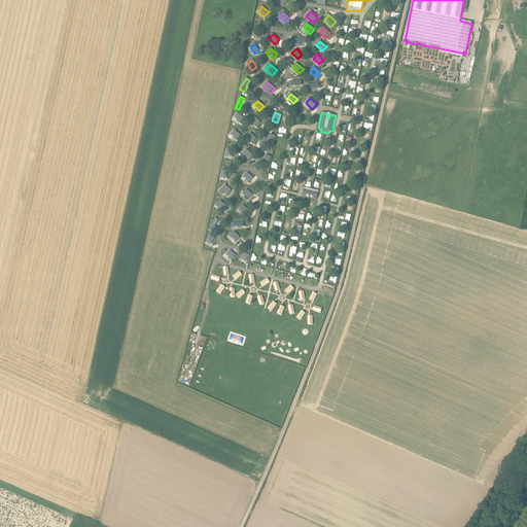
[(239,113),(234,117),(240,124),(245,119),(239,113)]
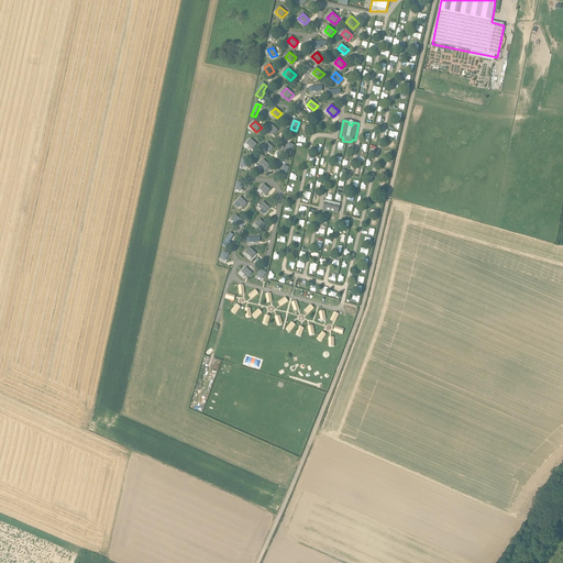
[(267,130),(274,135),(278,131),(272,125),(267,130)]
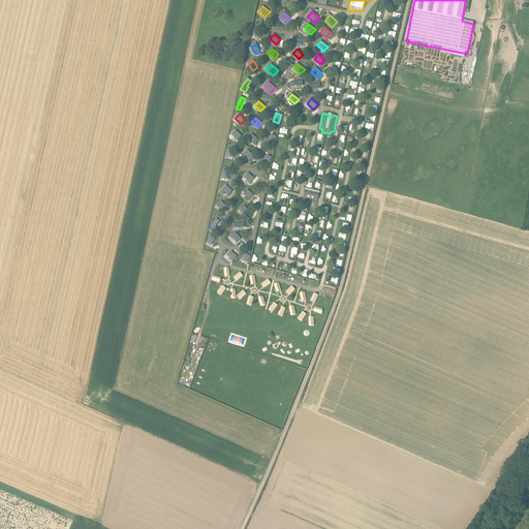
[(236,131),(231,135),(238,141),(242,136),(236,131)]
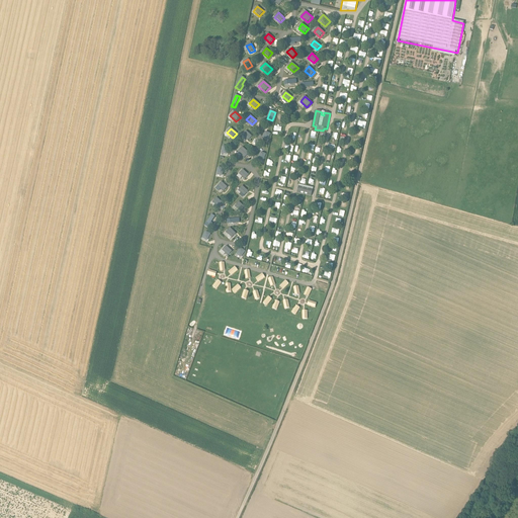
[(246,132),(242,136),(248,141),(252,137),(246,132)]
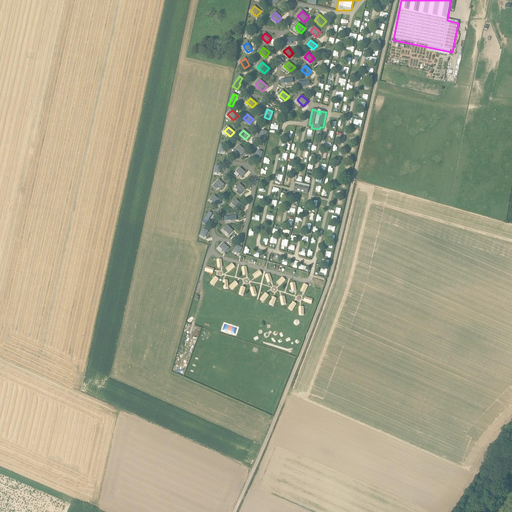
[(262,130),(259,137),(264,140),(268,133),(262,130)]
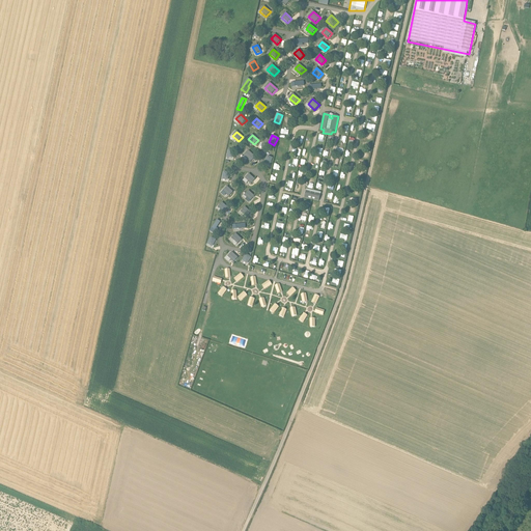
[(249,151),(244,157),(250,163),(255,158),(249,151)]
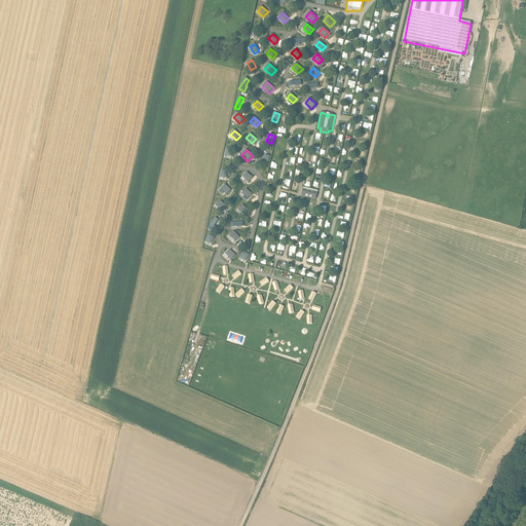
[(265,154),(262,162),(267,164),(270,157),(265,154)]
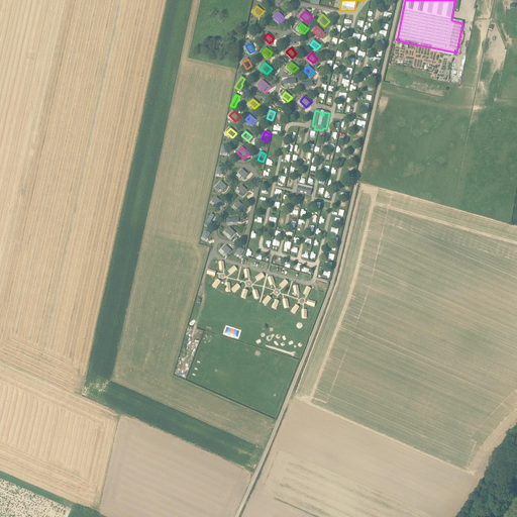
[(242,170),(238,174),(244,180),(248,175),(242,170)]
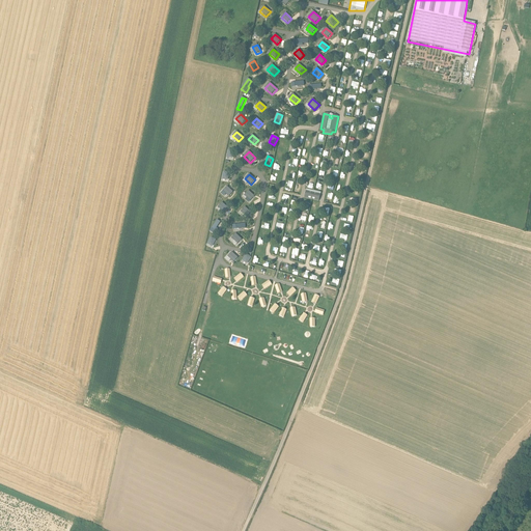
[(227,187),(223,191),(229,197),(233,193),(227,187)]
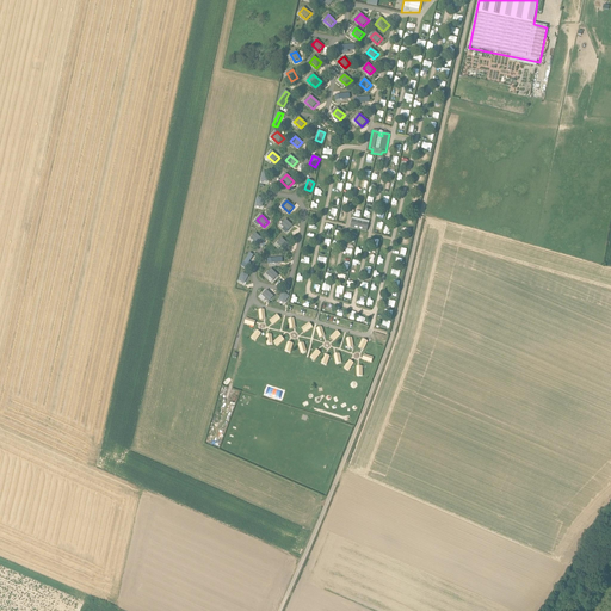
[(285,220),(282,224),(288,232),(292,226),(285,220)]
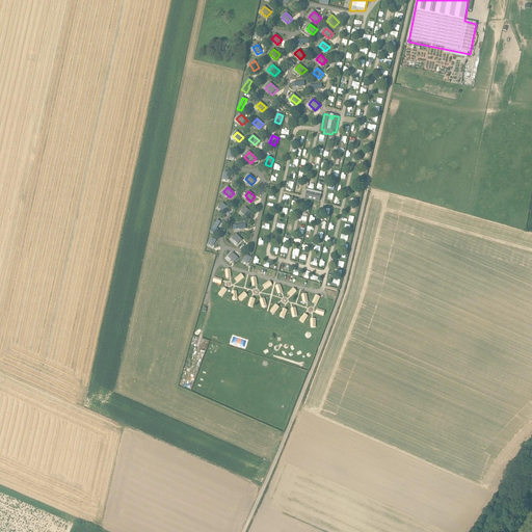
[(307,191),(306,198),(312,200),(320,202),(321,195),(307,191)]
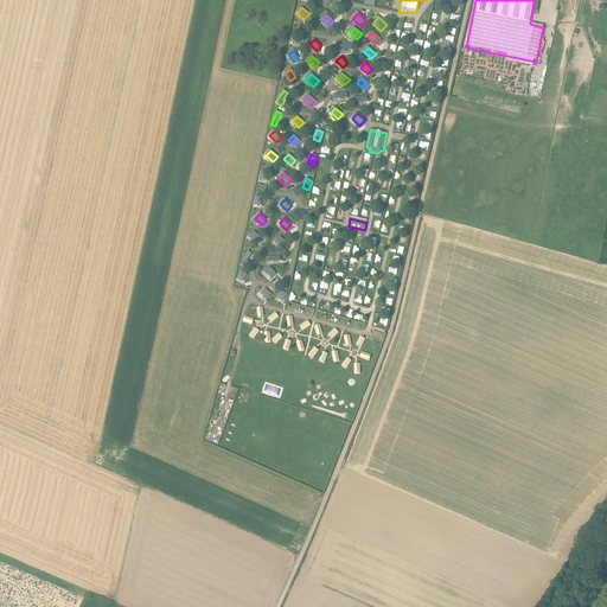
[(254,231),(249,237),(256,243),(261,238),(254,231)]
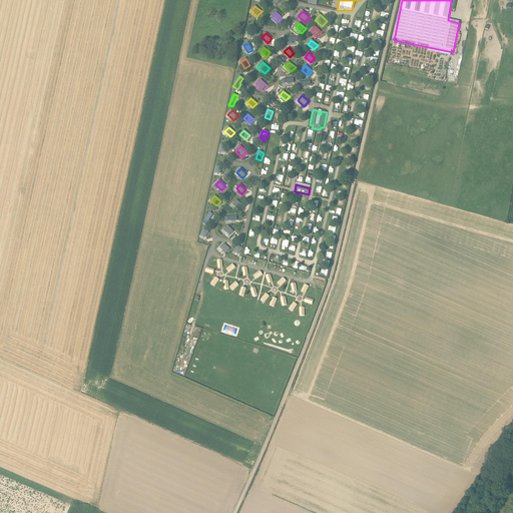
[(236,200),(232,204),(238,209),(242,205),(236,200)]
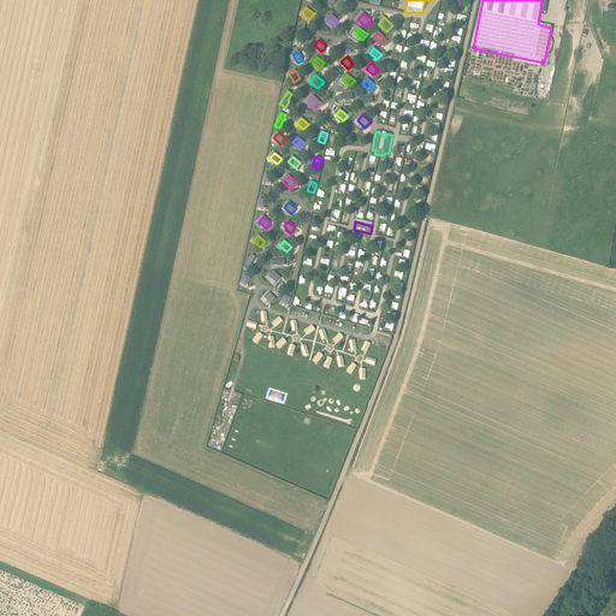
[(252,255),(243,268),(248,271),(256,258),(252,255)]
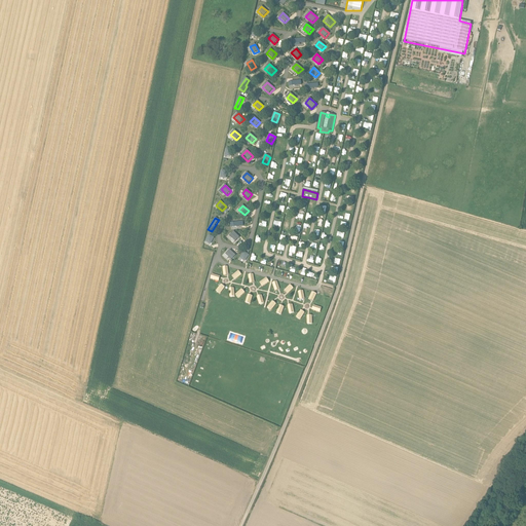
[(233,232),(229,236),(235,241),(239,237),(233,232)]
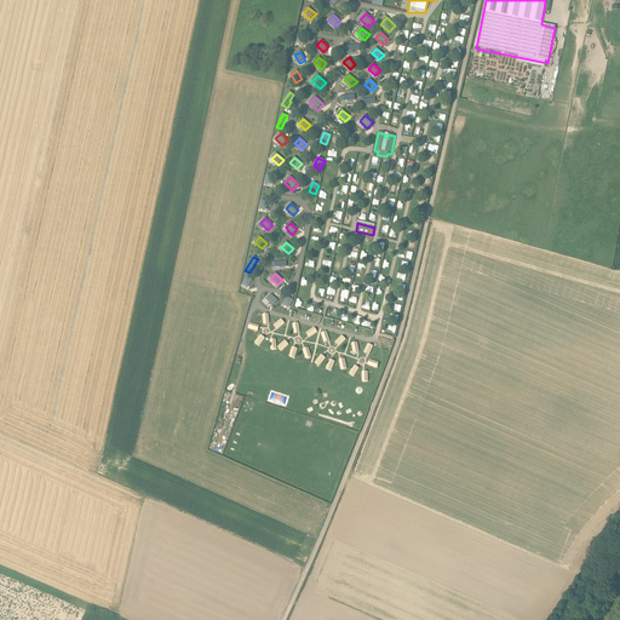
[(246,277),(242,286),(248,290),(253,281),(246,277)]
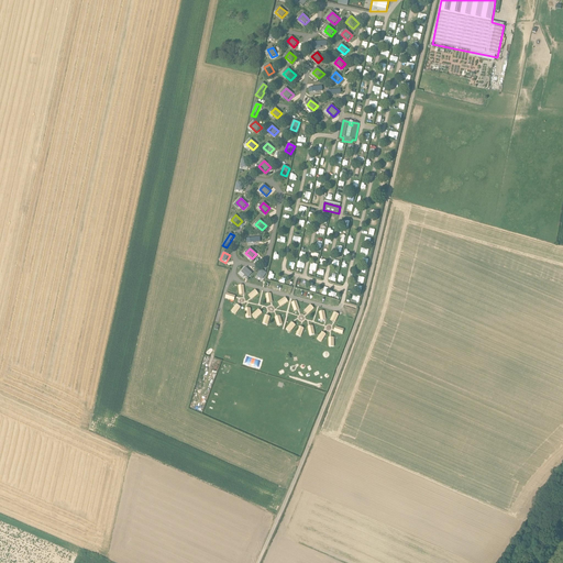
[(245,267),(241,273),(247,278),(252,274),(245,267)]
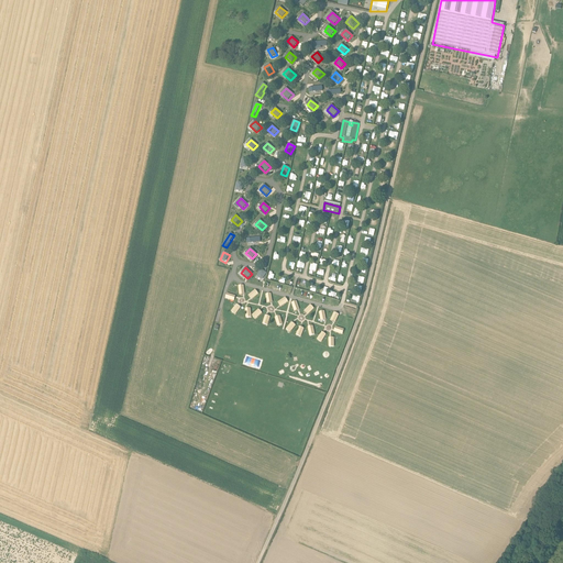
[(262,269),(256,277),(262,280),(267,274),(262,269)]
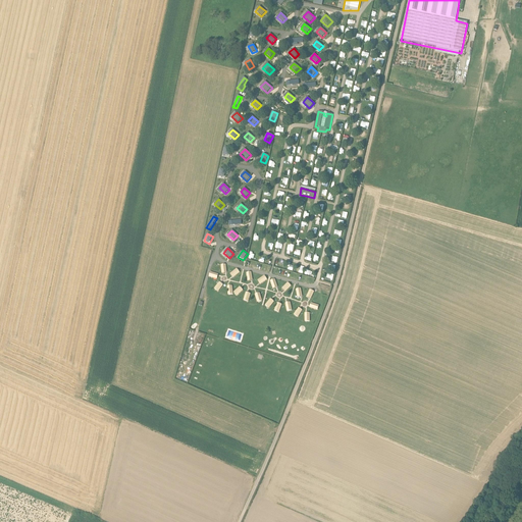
[(232,277),(240,273),(238,269),(230,273),(232,277)]
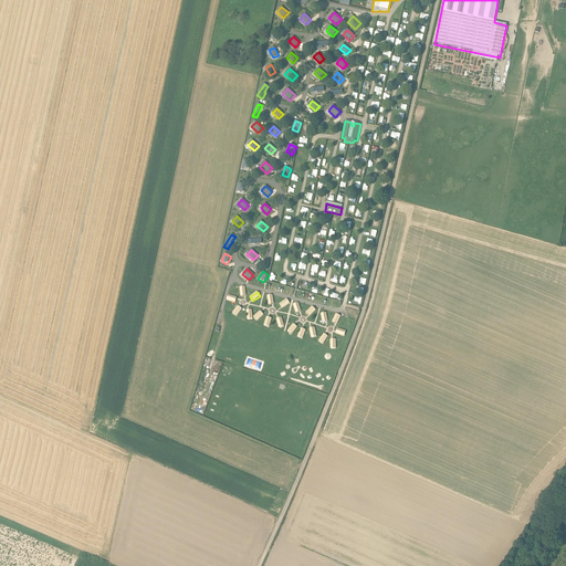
[(287,299),(280,303),(282,308),(290,303),(287,299)]
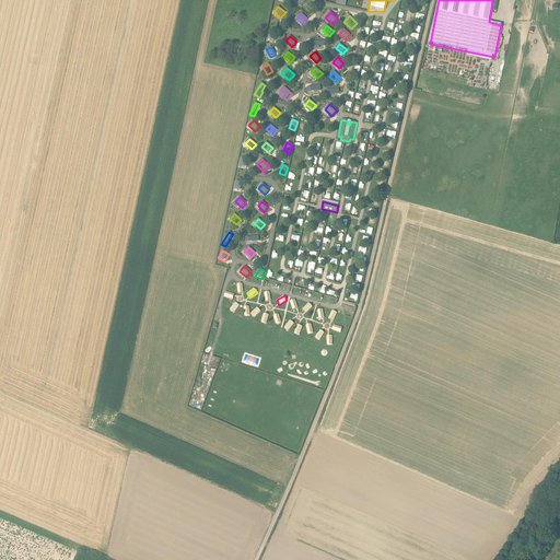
[(236,302),(230,310),(234,313),(240,306),(236,302)]
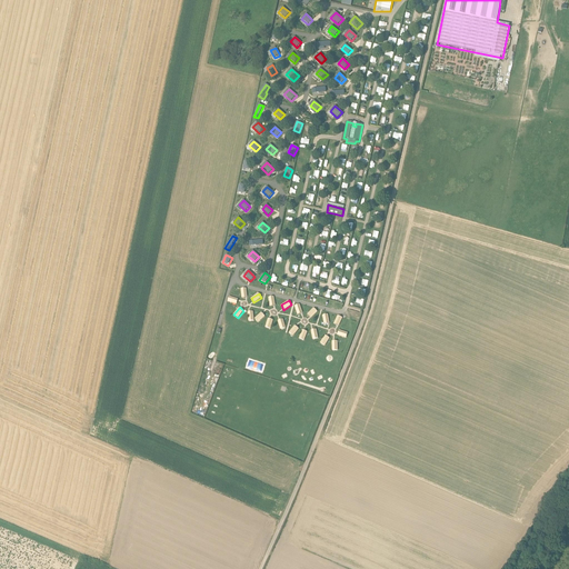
[(315,308),(307,315),(311,318),(318,312),(315,308)]
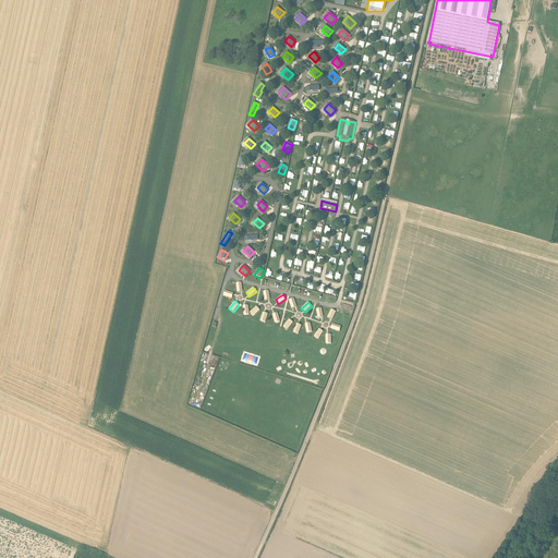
[(250,312),(253,316),(261,311),(256,306),(250,312)]
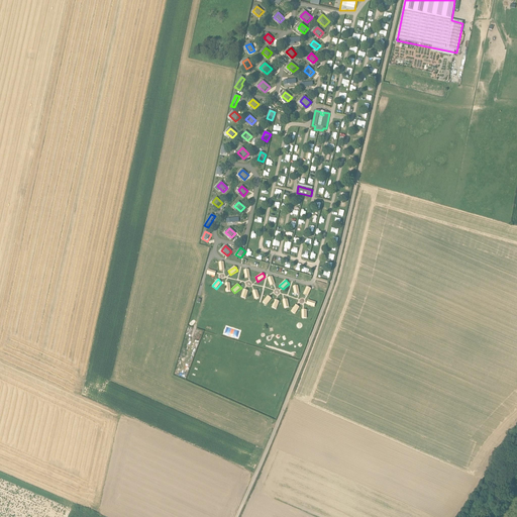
[(308,297),(312,289),(307,287),(303,294),(308,297)]
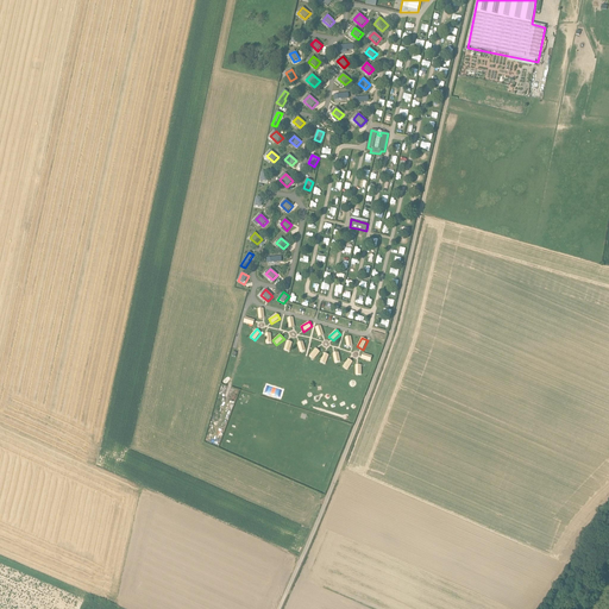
[(316,349),(309,356),(314,359),(320,352),(316,349)]
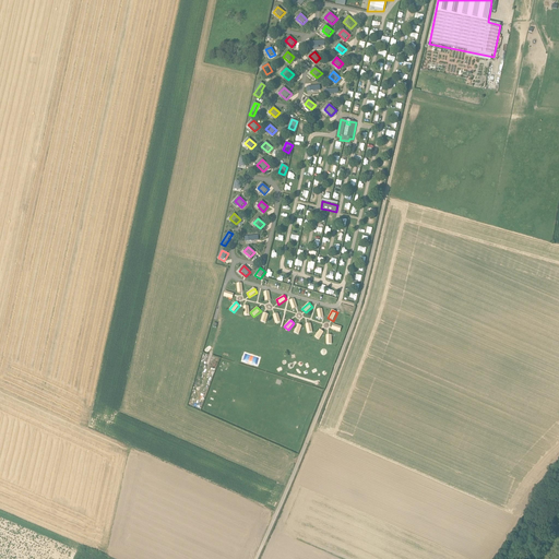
[(320,340),(324,331),(319,329),(316,337),(320,340)]
